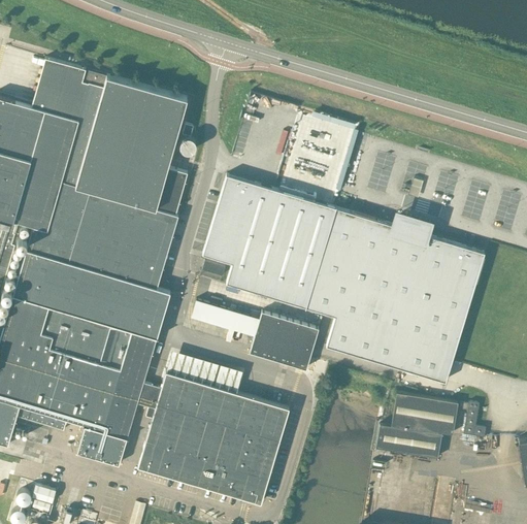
[(41,70),(43,64),(32,61),(31,67),(41,70)]
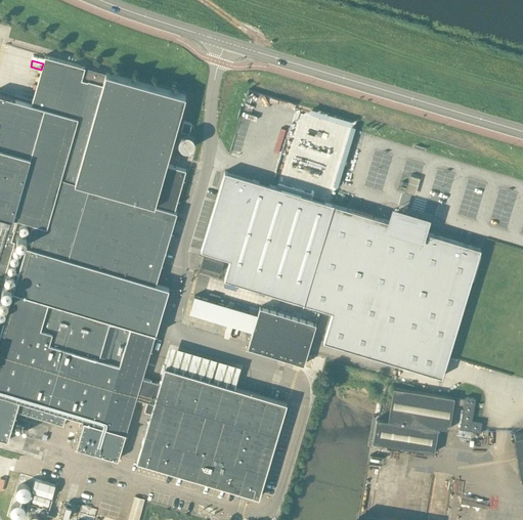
[(86,71),(83,82),(72,119),(0,97),(0,216),(6,218),(0,239),(0,441),(9,444),(17,416),(64,429),(68,419),(86,424),(78,450),(119,463),(156,337),(157,337),(170,292),(156,288),(177,215),(155,209),(177,134),(186,99),(86,71)]
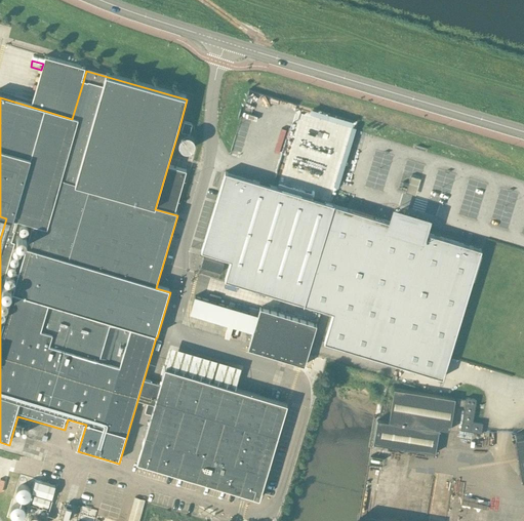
[(191,137),(193,127),(185,125),(182,135),(191,137)]
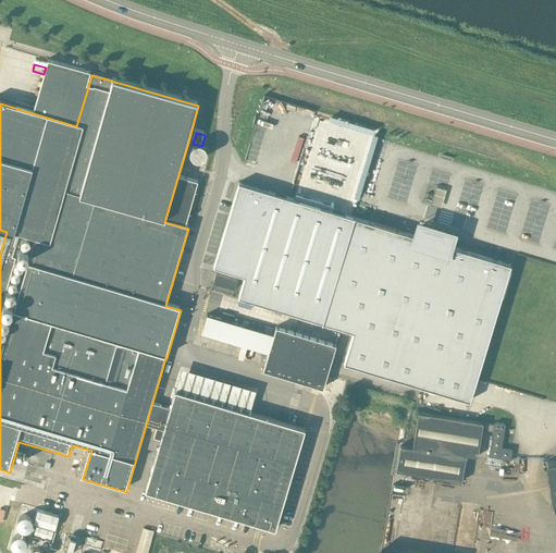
[(234,206),(214,270),(246,280),(239,300),(323,326),(357,221),(241,186),(234,206)]
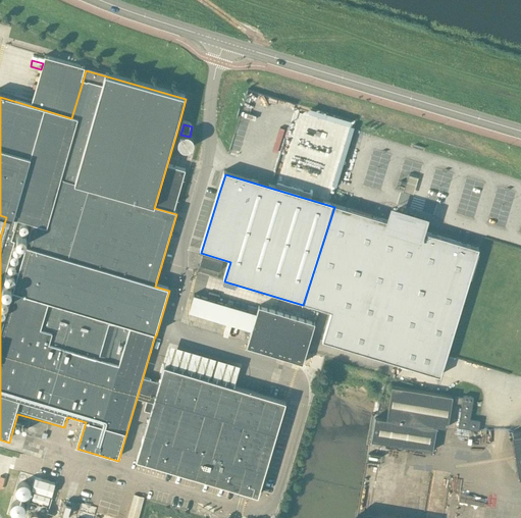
[(409,178),(405,192),(413,195),(417,182),(409,178)]
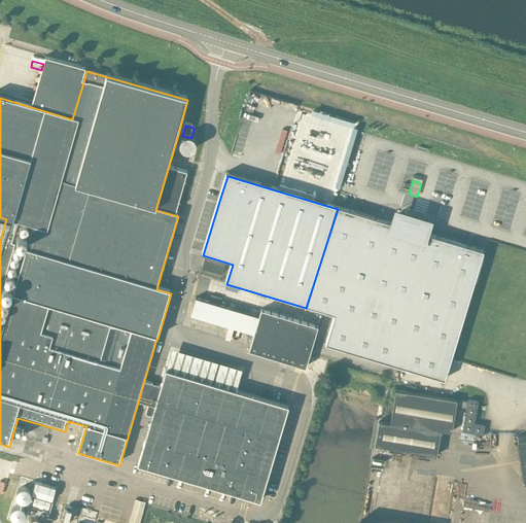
[(338,209),(306,308),(336,317),(326,346),(446,383),(485,253),(424,236),(427,225),(398,217),(396,227),(338,209)]
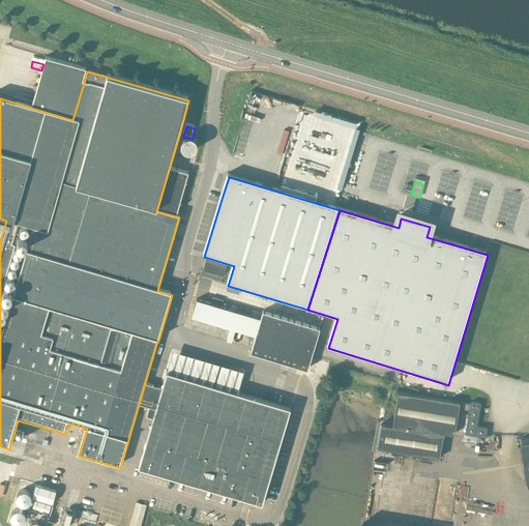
[(227,269),(206,263),(203,272),(225,279),(227,269)]
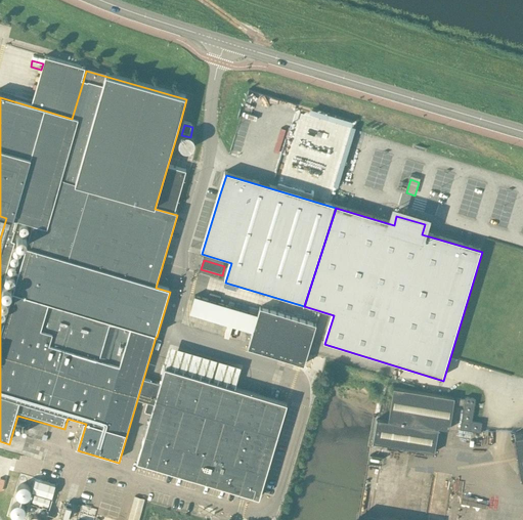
[(195,277),(192,289),(204,292),(207,282),(195,277)]
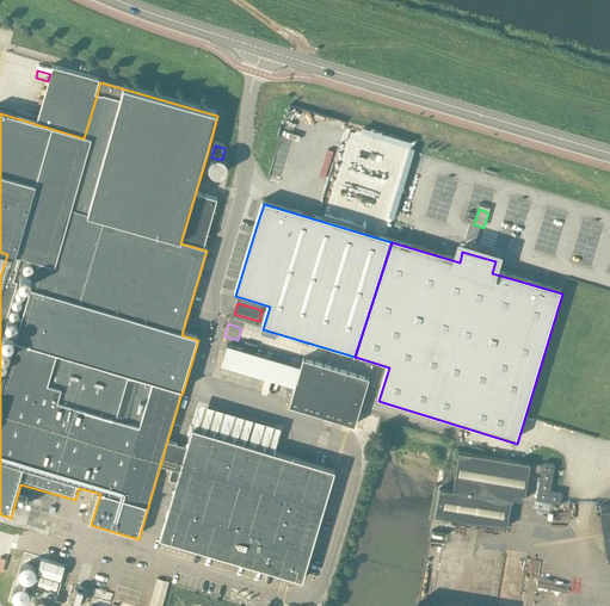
[(222,368),(296,389),(301,370),(228,348),(222,368)]
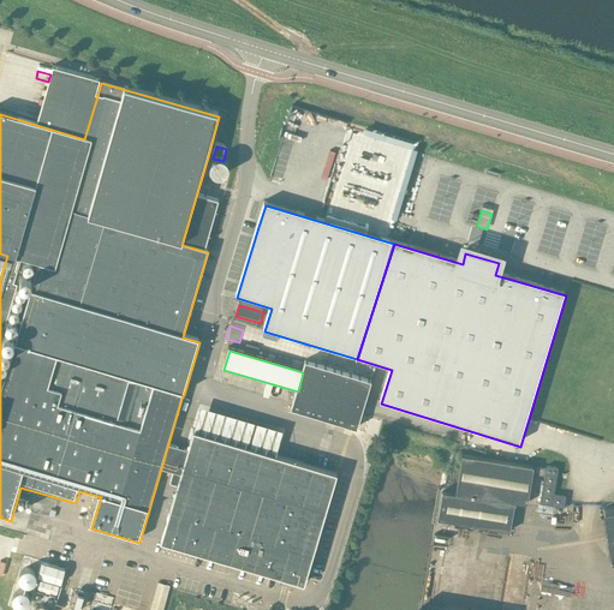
[(305,364),(303,372),(298,392),(292,412),(358,431),(371,384),(305,364)]
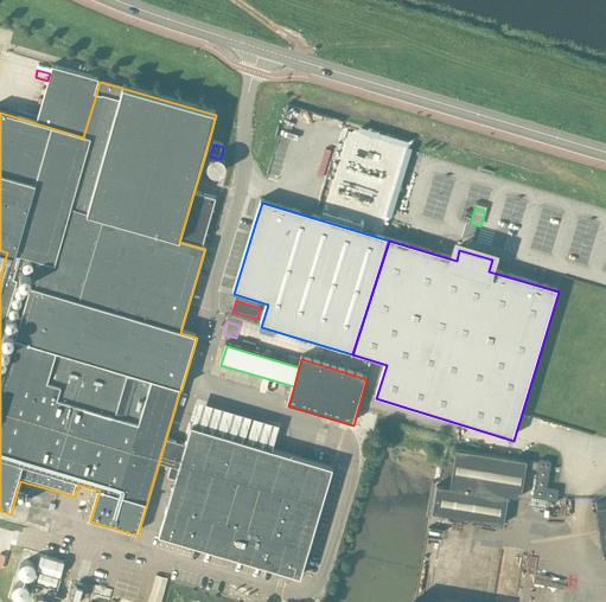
[(333,471),(192,429),(159,538),(300,580),(333,471)]
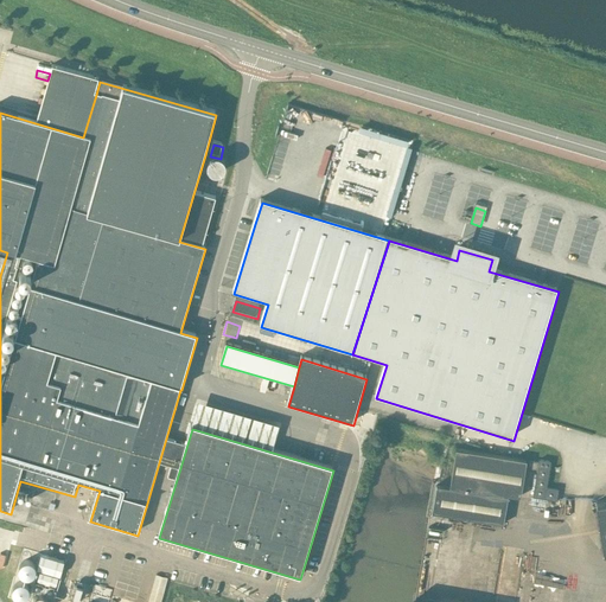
[(528,465),(457,453),(451,491),(438,488),(433,516),(504,527),(509,498),(522,500),(528,465)]
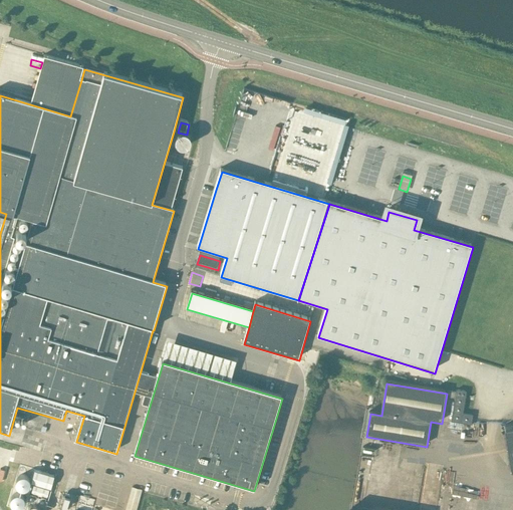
[(467,395),(457,393),(452,424),(471,427),(473,418),(463,416),(467,395)]
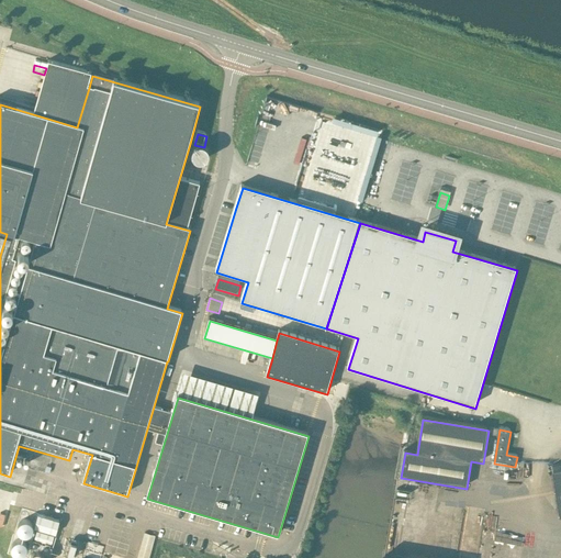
[(55,547),(58,522),(33,519),(31,532),(33,532),(32,545),(55,547)]
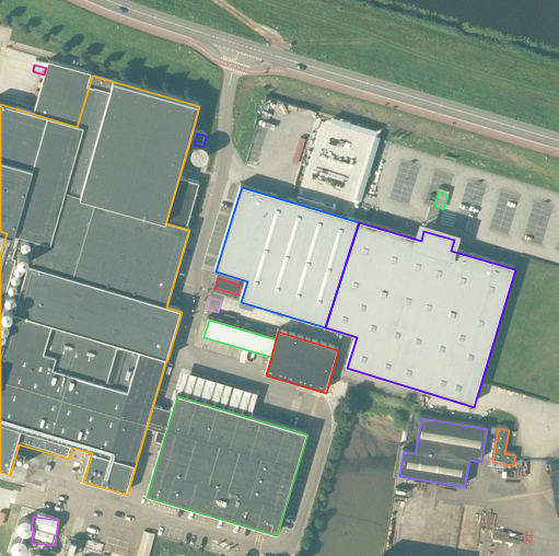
[(150,555),(155,537),(144,534),(138,555),(150,555)]
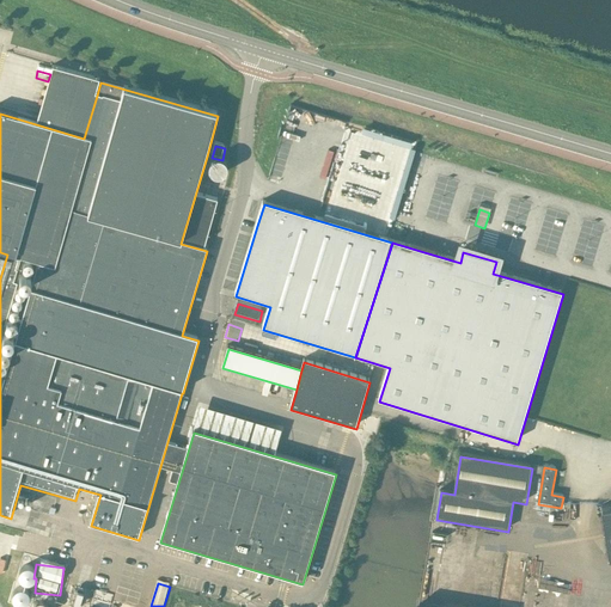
[(80,606),(83,596),(71,594),(68,606),(80,606)]
